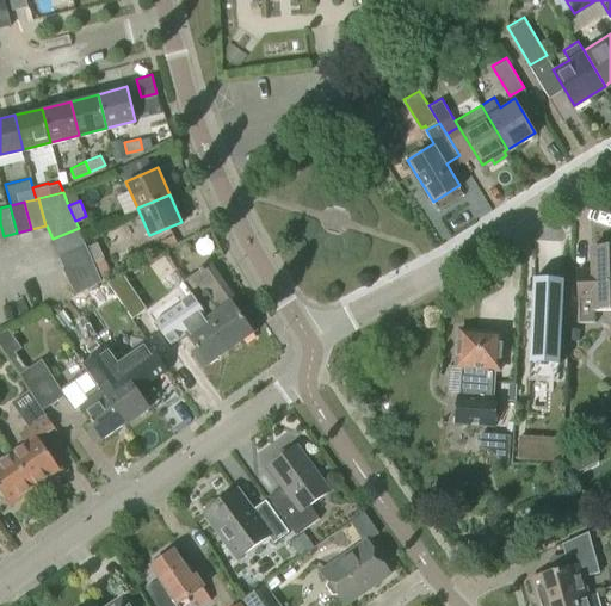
[(85,241),(79,228),(53,239),(59,252),(85,241)]
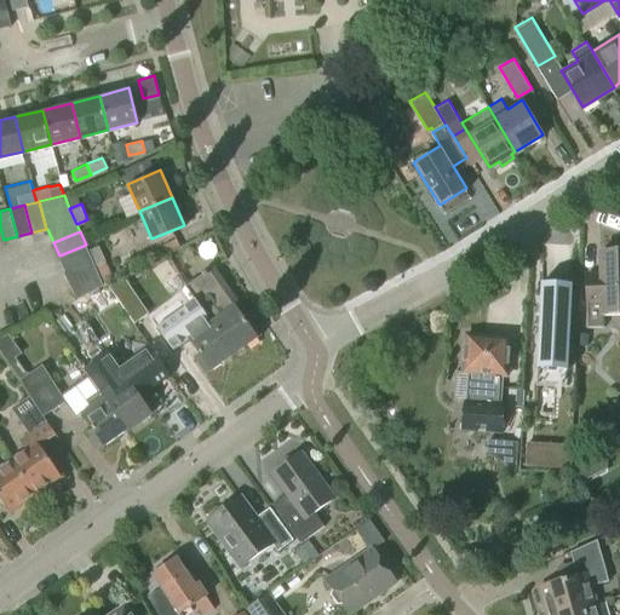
[(87,248),(95,264),(105,259),(98,243),(87,248)]
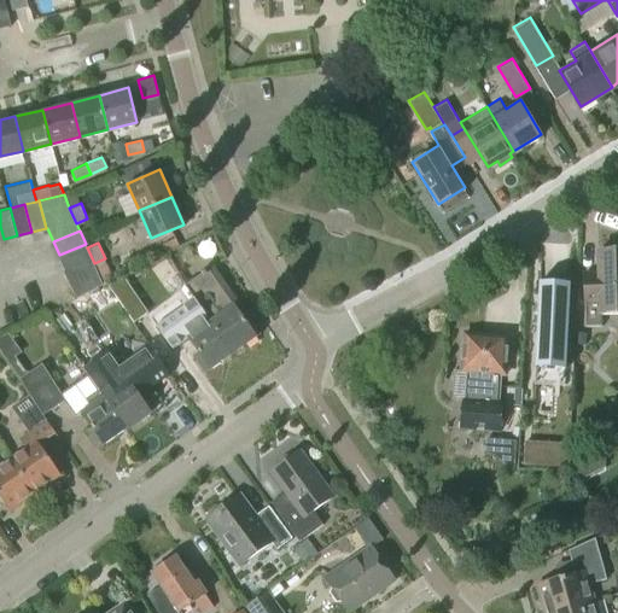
[(87,247),(86,244),(59,255),(65,268),(63,269),(77,295),(103,282),(94,263),(87,247)]
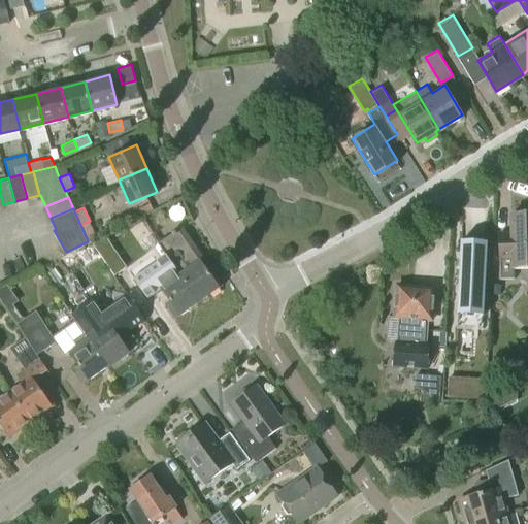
[(527,211),(510,213),(512,239),(499,239),(500,276),(514,276),(514,266),(527,265),(527,211)]
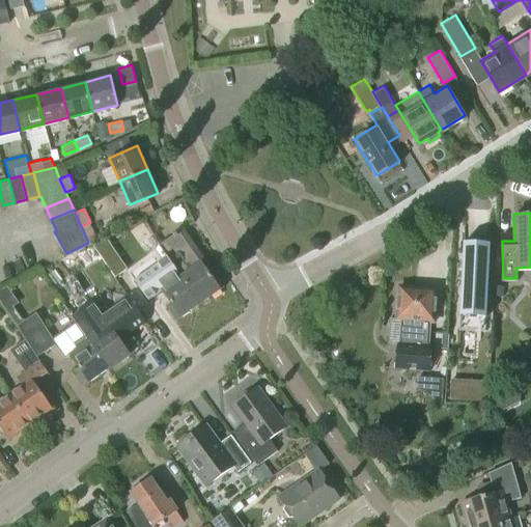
[(178,270),(199,302),(224,284),(214,270),(210,273),(201,260),(205,258),(184,226),(177,230),(176,228),(172,231),(174,233),(160,243),(175,266),(178,270)]
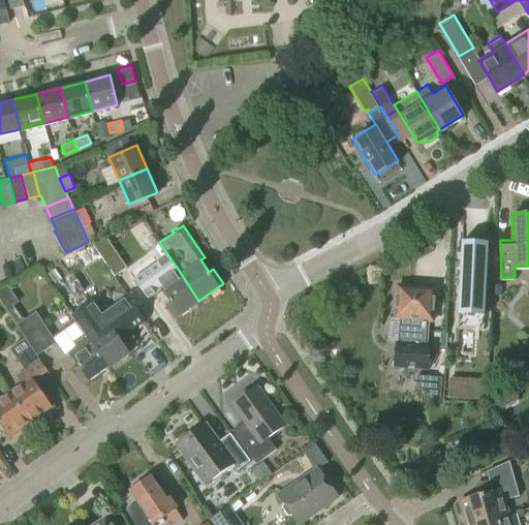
[(490,247),(462,245),(457,328),(484,329),(490,247)]
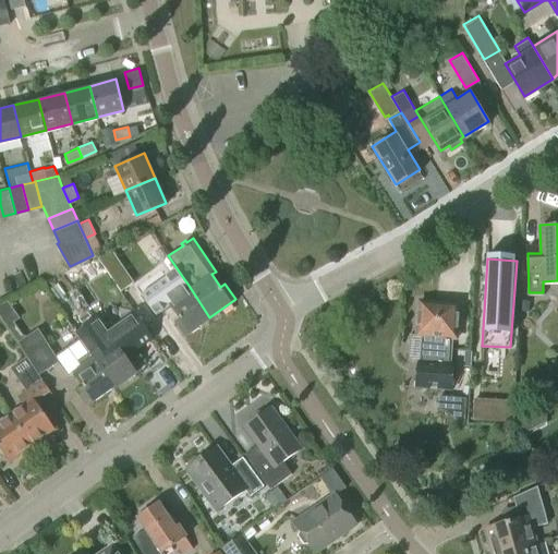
[(209,317),(187,284),(179,289),(182,293),(170,302),(179,315),(174,318),(185,334),(209,317)]
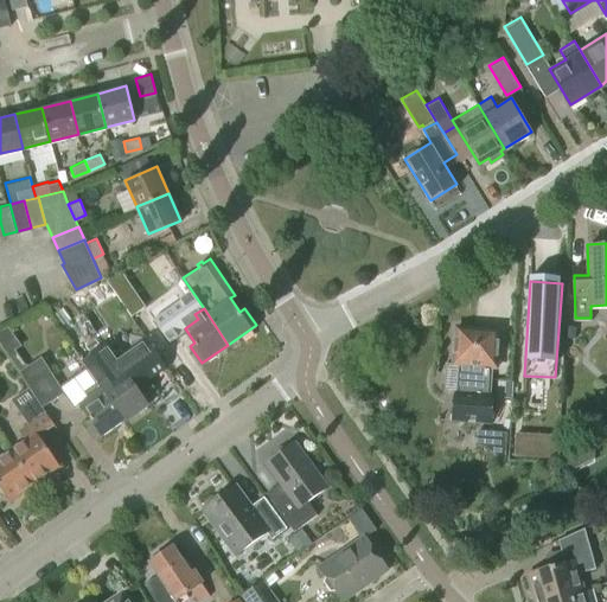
[(13,322),(0,327),(0,328),(8,350),(21,345),(13,322)]
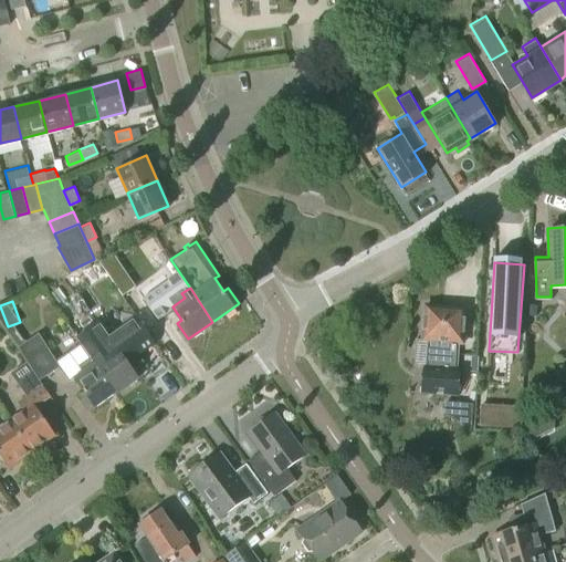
[(430,352),(429,365),(423,365),(420,391),(458,394),(460,366),(457,365),(459,341),(463,341),(465,308),(425,304),(422,337),(428,339),(427,352),(430,352)]
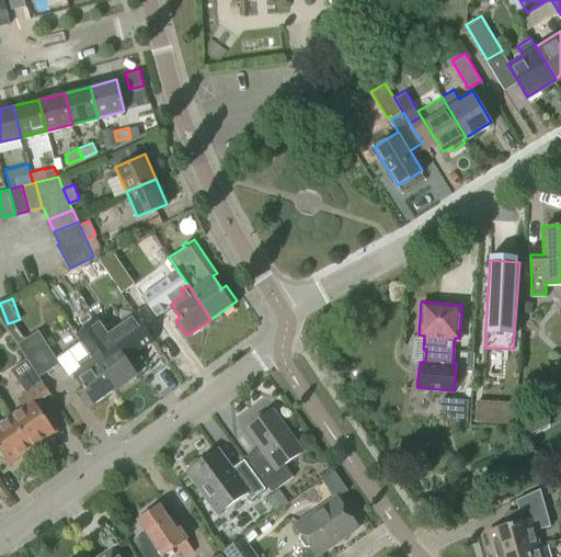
[(103,343),(112,338),(102,322),(80,338),(114,387),(140,368),(128,353),(124,356),(115,343),(106,349),(103,343)]
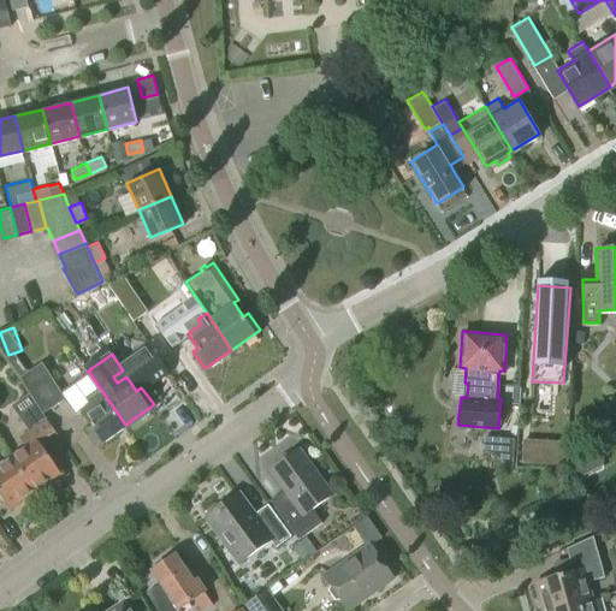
[(28,390),(43,411),(65,396),(77,411),(82,409),(92,422),(87,426),(99,443),(125,425),(88,371),(60,390),(41,361),(18,377),(28,390)]
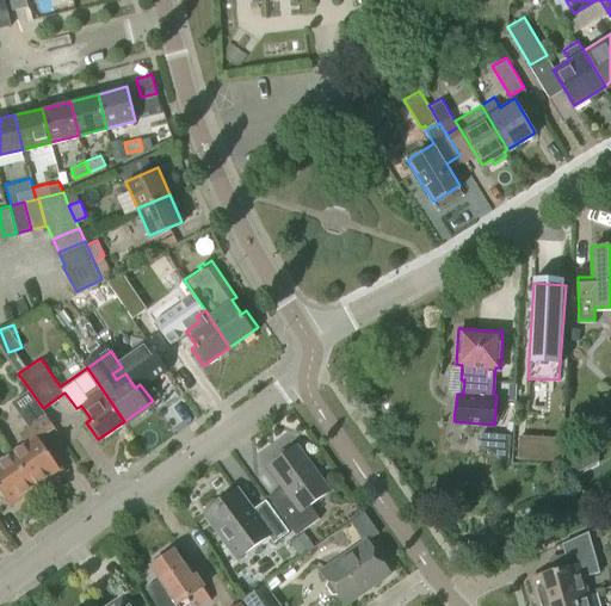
[(25,440),(11,451),(34,484),(60,467),(37,436),(54,424),(43,408),(28,387),(10,401),(28,426),(19,432),(25,440)]
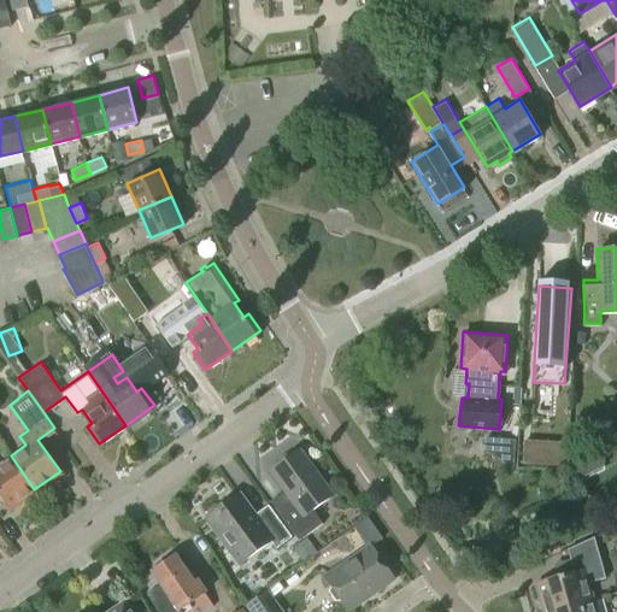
[(176,428),(195,416),(184,398),(165,409),(176,428)]
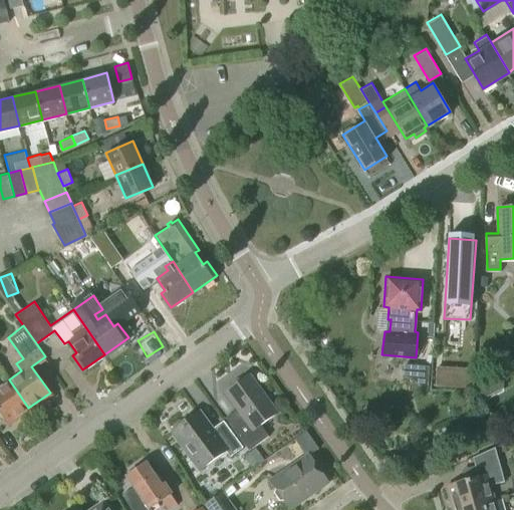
[(513,346),(503,351),(507,364),(513,361),(513,346)]
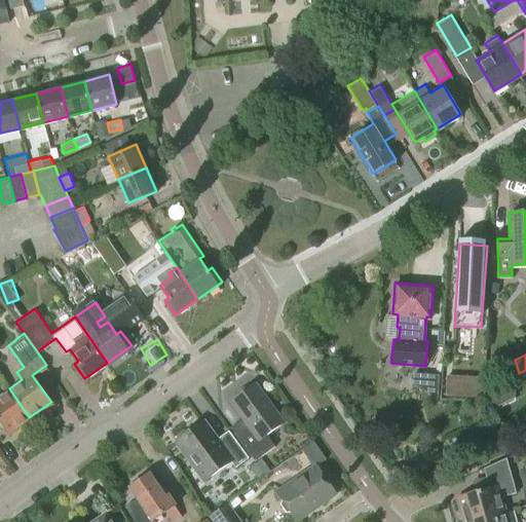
[(439,373),(413,371),(412,384),(418,384),(437,396),(439,373)]
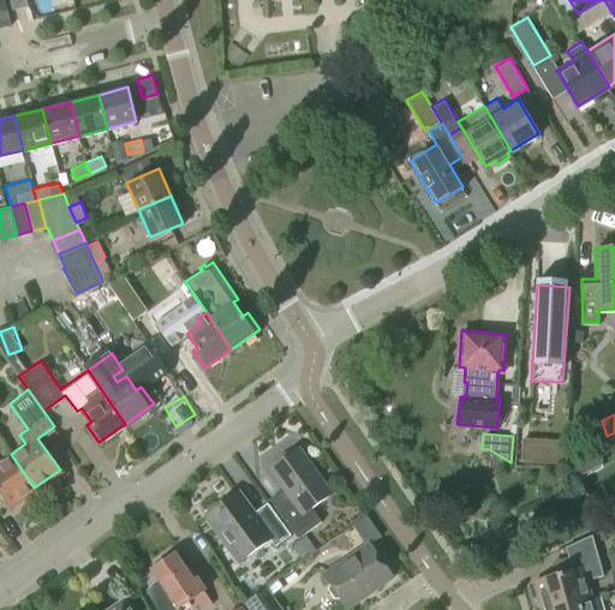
[(521,438),(520,458),(562,460),(563,441),(521,438)]
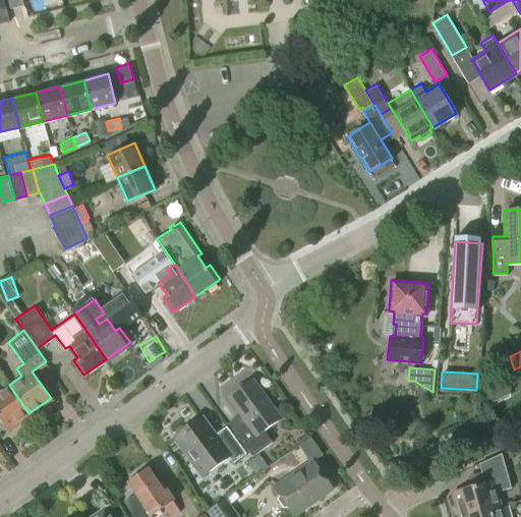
[(253,379),(236,391),(229,396),(244,417),(232,426),(252,455),(273,441),(264,428),(281,416),(253,379)]
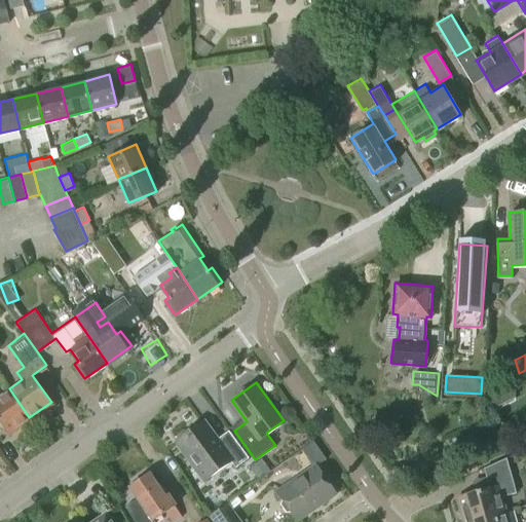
[(0,421),(7,433),(29,417),(9,388),(0,395),(0,421)]
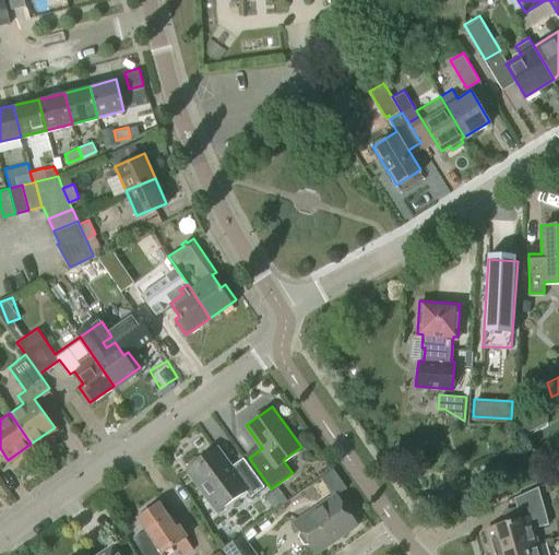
[(250,495),(264,485),(247,461),(237,469),(233,468),(216,446),(200,459),(201,460),(200,465),(191,472),(217,508),(246,488),(250,495)]
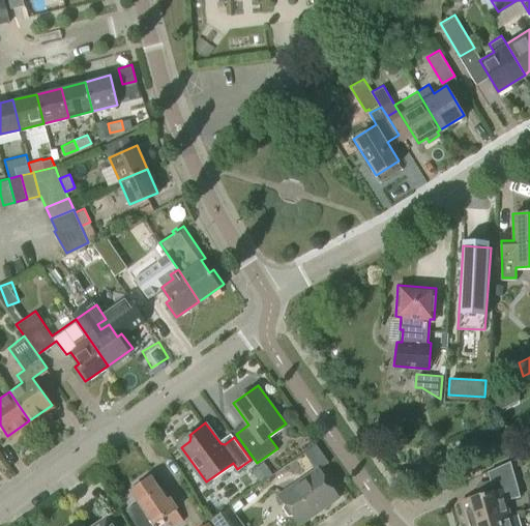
[(258,464),(267,476),(273,472),(263,460),(258,464)]
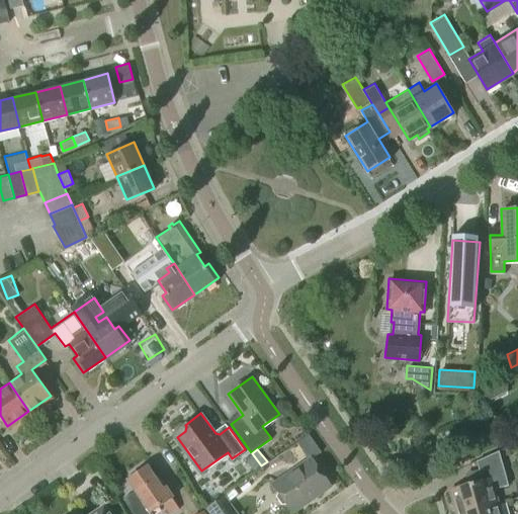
[(456,513),(499,501),(495,488),(508,484),(499,449),(477,459),(479,467),(472,469),(477,481),(450,489),(456,513)]
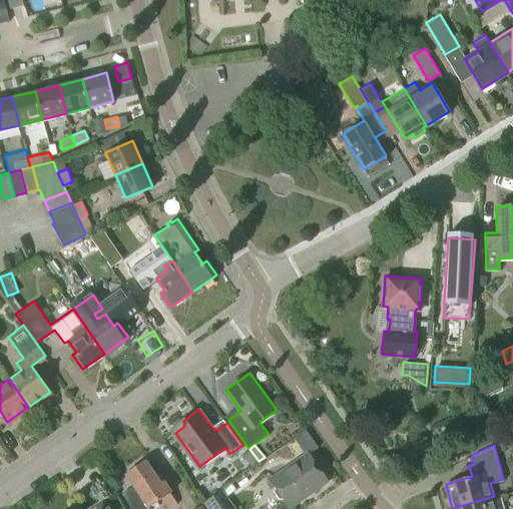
[(259,461),(249,449),(245,452),(254,464),(259,461)]
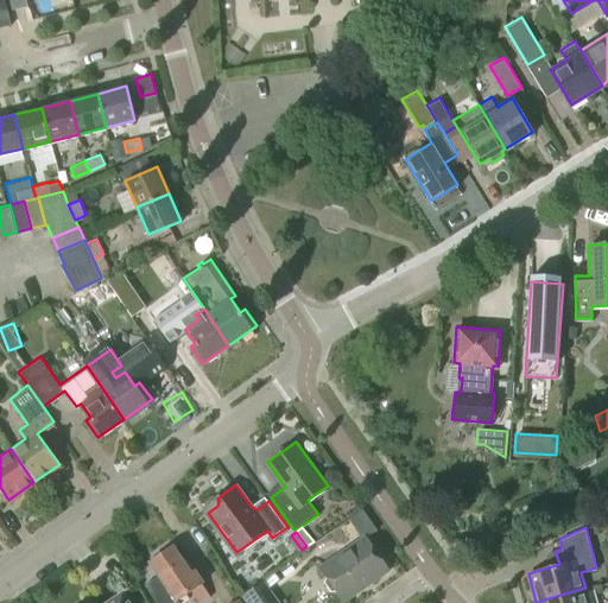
[(336,589),(343,598),(387,567),(365,535),(321,566),(328,576),(325,581),(331,589),(336,589)]
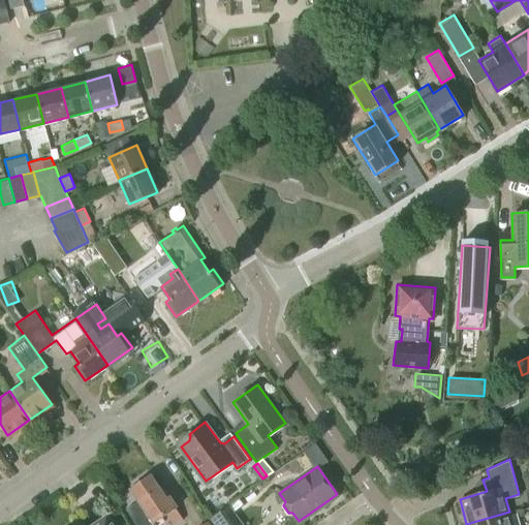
[(138,499),(128,506),(141,524),(156,524),(157,524),(155,521),(166,513),(174,523),(183,517),(176,506),(177,506),(162,485),(159,488),(150,474),(130,488),(138,499)]
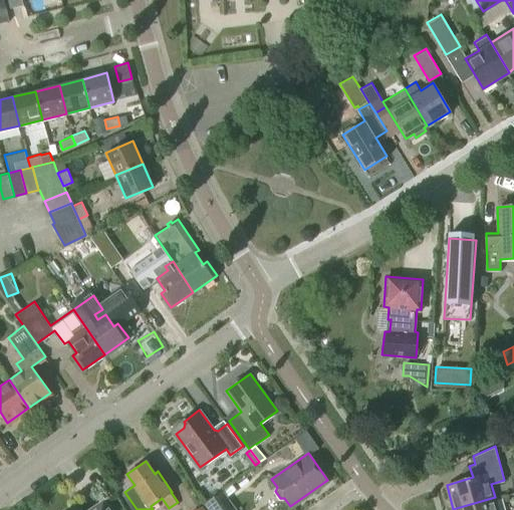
[(231,509),(219,493),(206,502),(211,509),(231,509)]
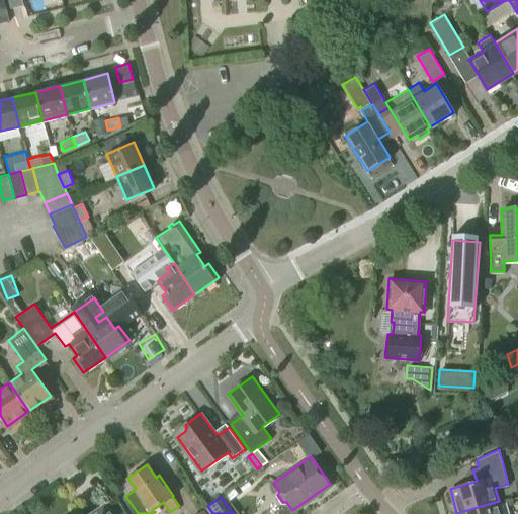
[(502,513),(499,501),(456,513),(502,513)]
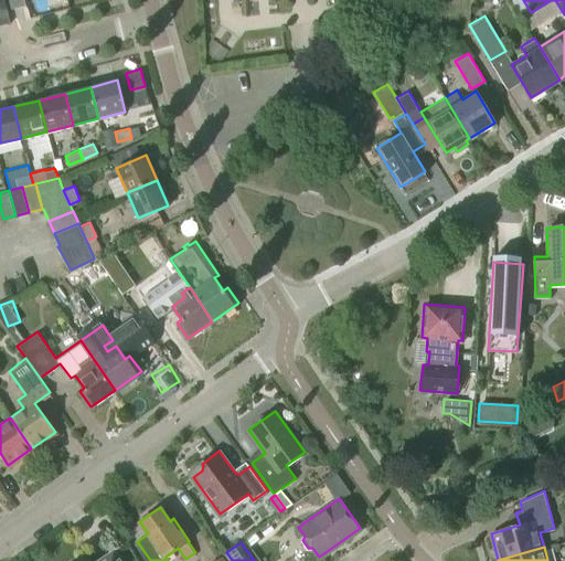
[(120,560),(114,550),(96,560),(88,560),(86,557),(80,560),(120,560)]
